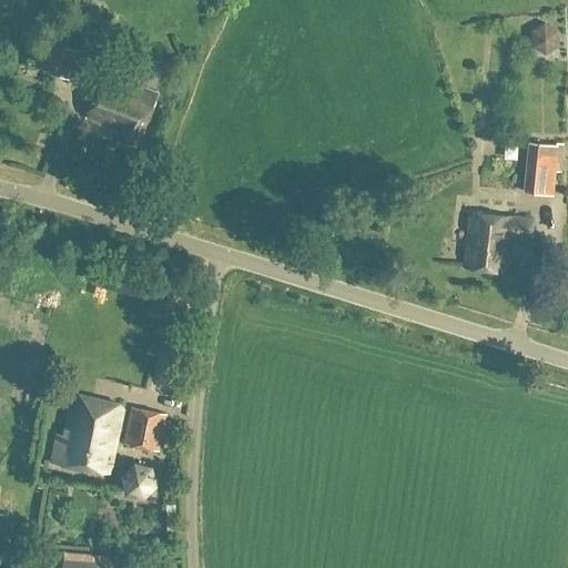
[(559,28),(545,20),(531,28),(533,43),(546,51),(559,43),(559,28)]
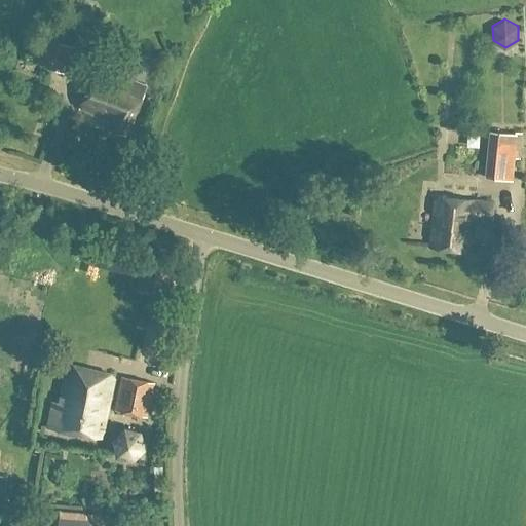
[(83,26),(74,49),(87,54),(97,31),(83,26)]
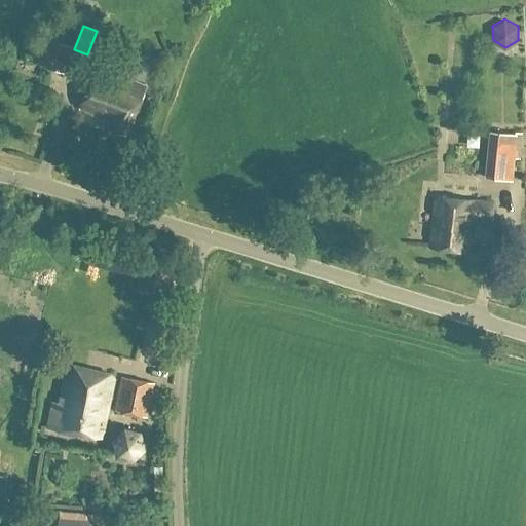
[(37,62),(64,73),(74,47),(47,36),(37,62)]
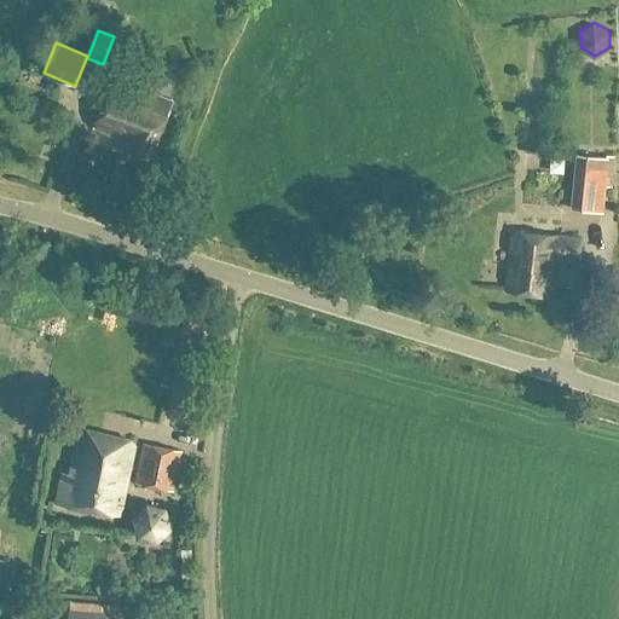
[(148,155),(169,110),(173,99),(113,75),(109,88),(93,128),(131,142),(128,148),(148,155)]
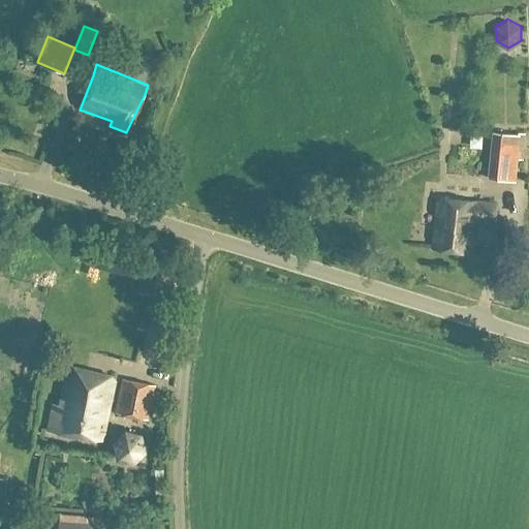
[(514,181),(517,151),(524,152),(526,133),(519,132),(518,135),(495,132),(489,178),(514,181)]
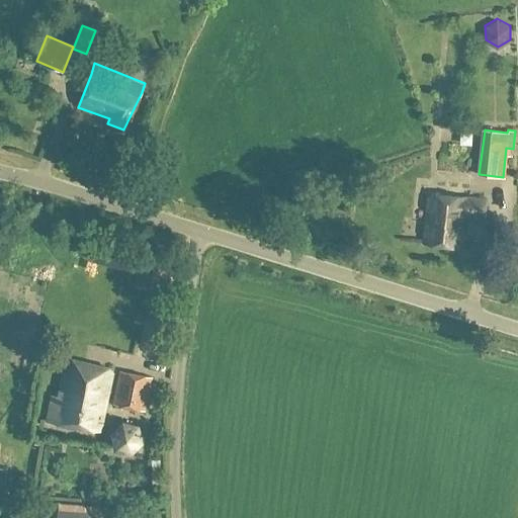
[(460,228),(461,217),(484,219),(486,199),(429,193),(424,244),(461,247),(462,228),(460,228)]
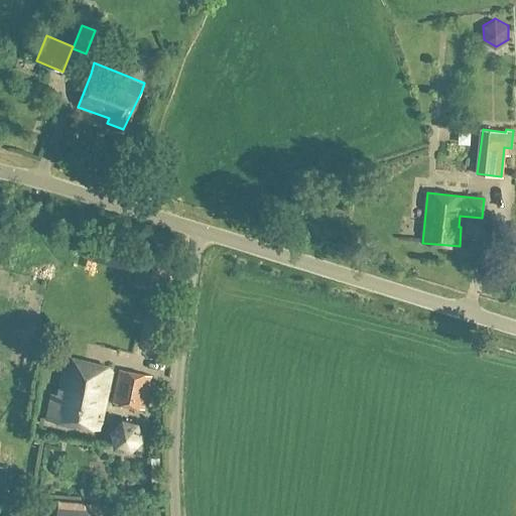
[(100,430),(112,370),(67,361),(58,395),(53,394),(47,419),(100,430)]
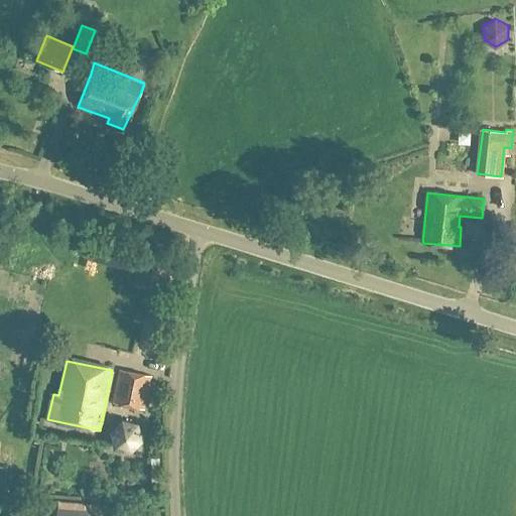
[(145,409),(151,375),(120,369),(114,403),(145,409)]
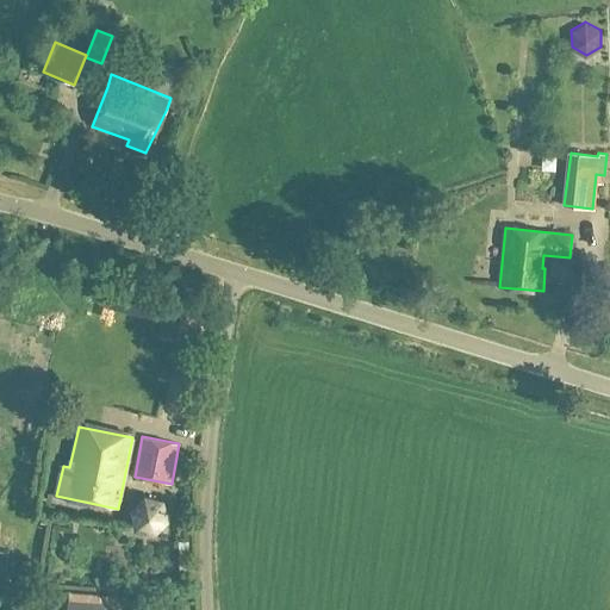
[(136,529),(156,534),(170,520),(165,499),(145,495),(130,510),(136,529)]
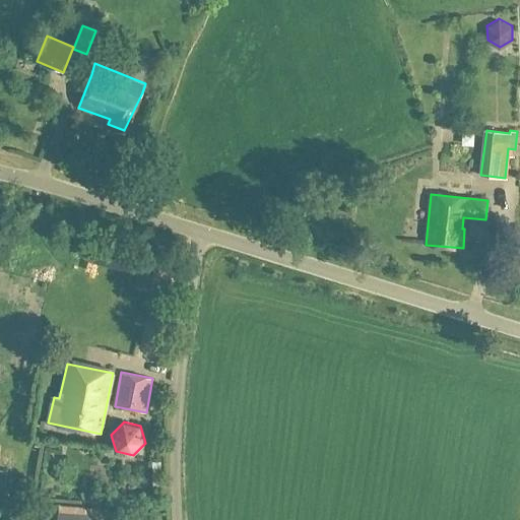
[(130,491),(116,491),(116,507),(129,507),(130,491)]
